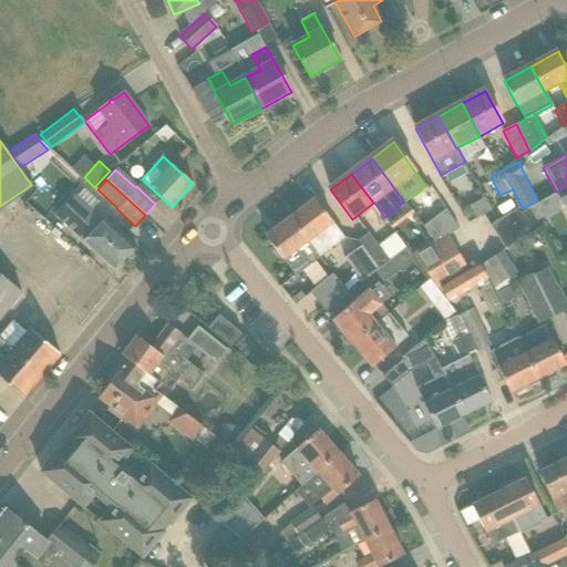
[(135,246),(119,232),(106,219),(99,227),(86,215),(90,212),(75,197),(58,215),(114,268),(135,246)]
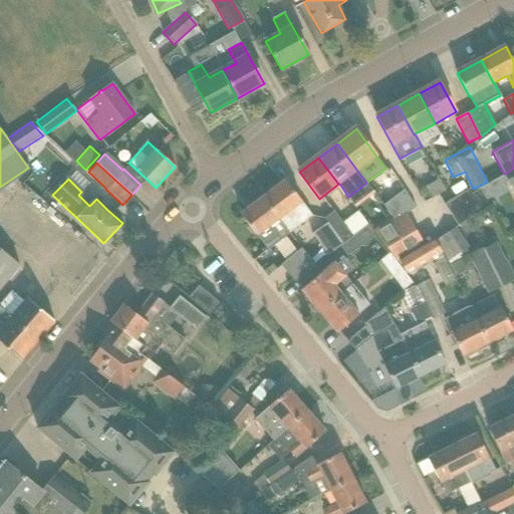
[(426,187),(432,198),(446,190),(440,179),(426,187)]
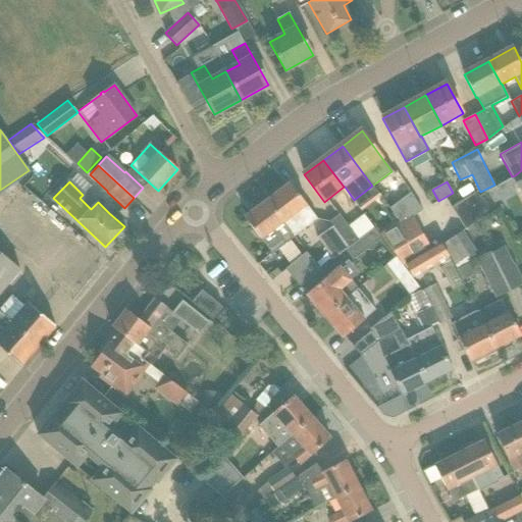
[(291,185),(268,202),(292,233),(304,224),(315,217),(306,205),(307,205),(303,200),(303,201),(291,185)]
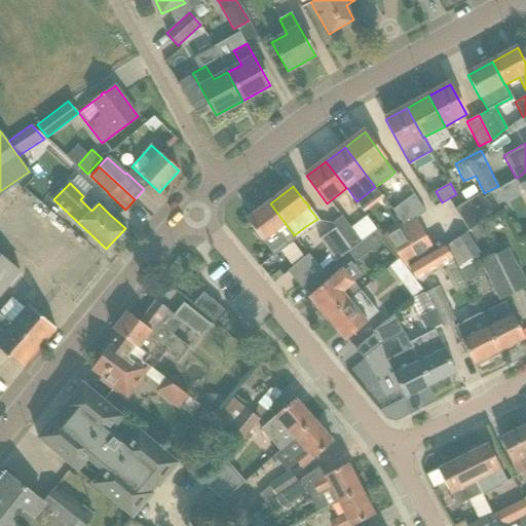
[(501,212),(491,194),(486,197),(485,196),(482,197),(479,193),(455,210),(468,230),(501,212)]
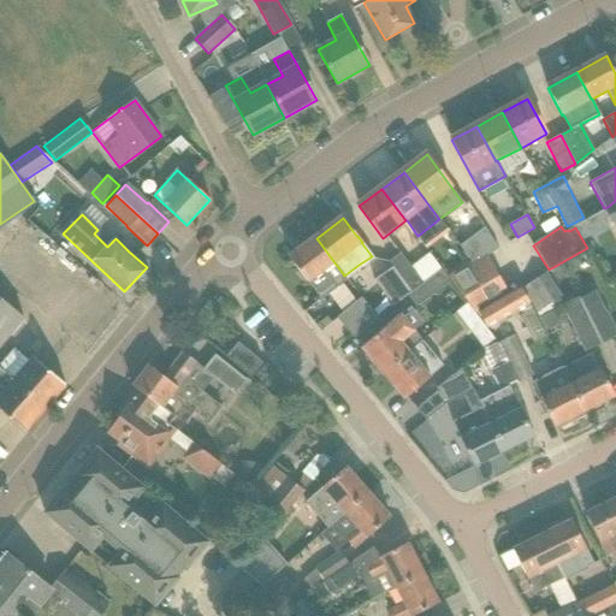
[(485,255),(486,256),(496,250),(483,227),(457,247),(471,264),(485,255)]
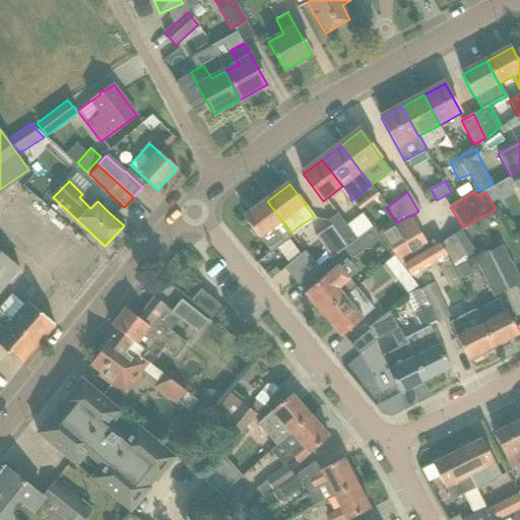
[(290,233),(267,201),(244,217),(270,253),(281,245),(293,236),(290,234),(290,233)]
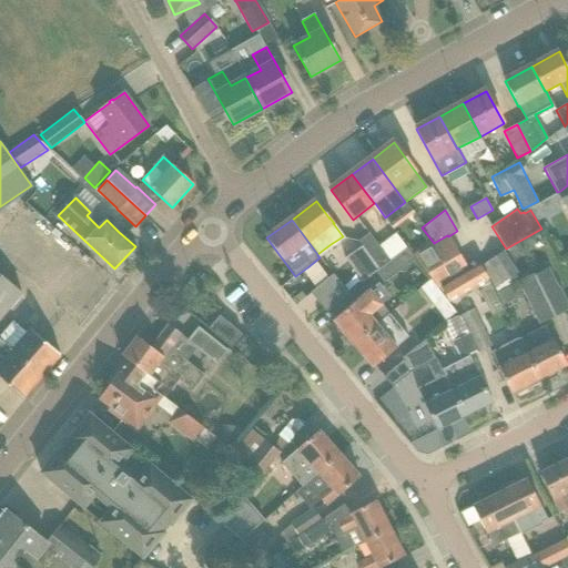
[(387,260),(368,233),(357,242),(361,246),(377,267),(387,260)]
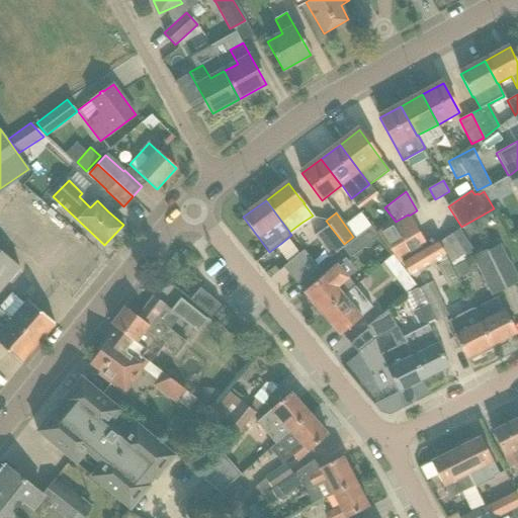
[(396,222),(377,233),(390,249),(419,232),(409,216),(408,214),(396,222)]
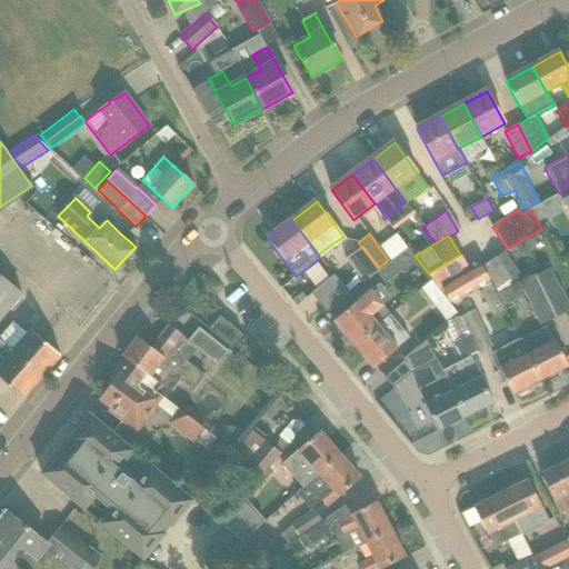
[(378,268),(361,247),(345,258),(362,283),(376,272),(375,271),(378,268)]
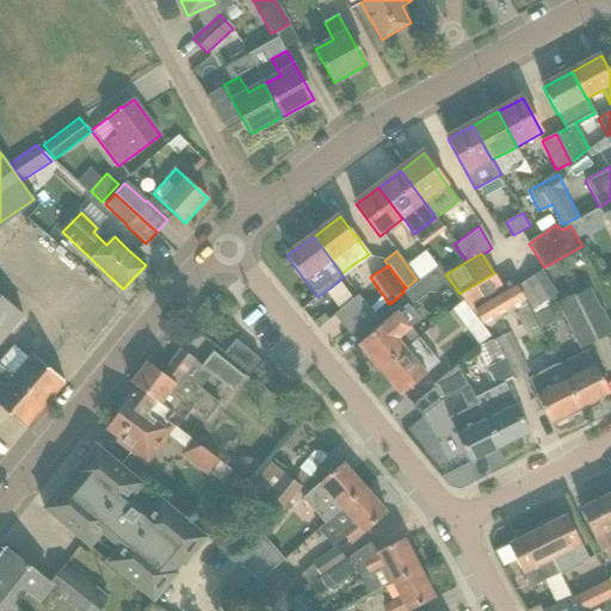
[(417,279),(406,288),(407,290),(403,292),(412,303),(445,279),(437,267),(419,281),(417,279)]
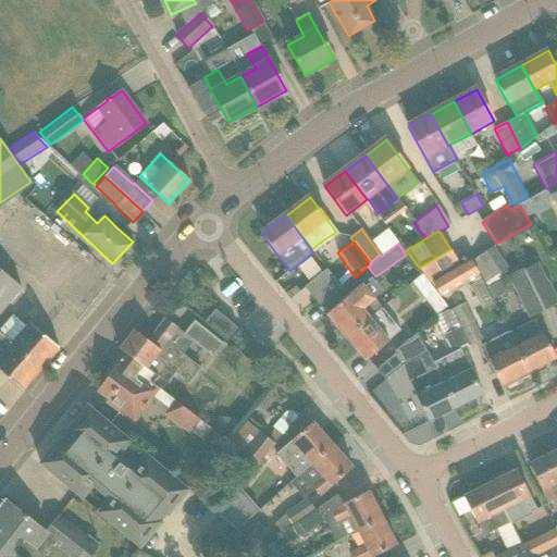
[(507,269),(493,247),(478,256),(472,259),(485,286),(486,286),(494,283),(493,279),(507,269)]
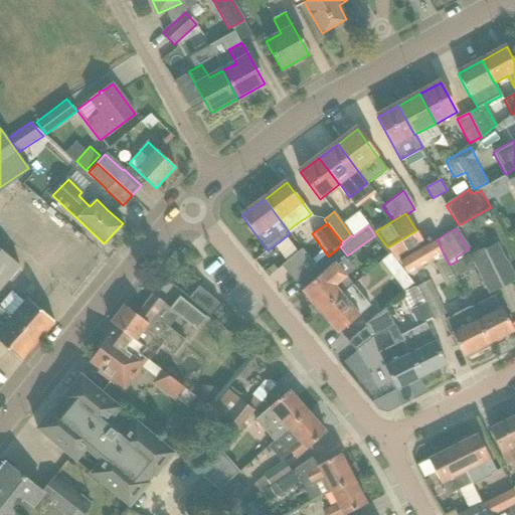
[(397,262),(398,261),(424,245),(416,230),(387,247),(397,262)]
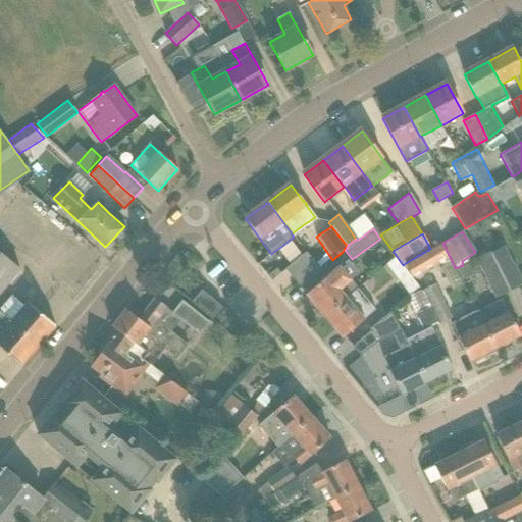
[(445,276),(457,269),(456,268),(455,268),(442,243),(430,249),(404,264),(412,277),(437,262),(445,276)]
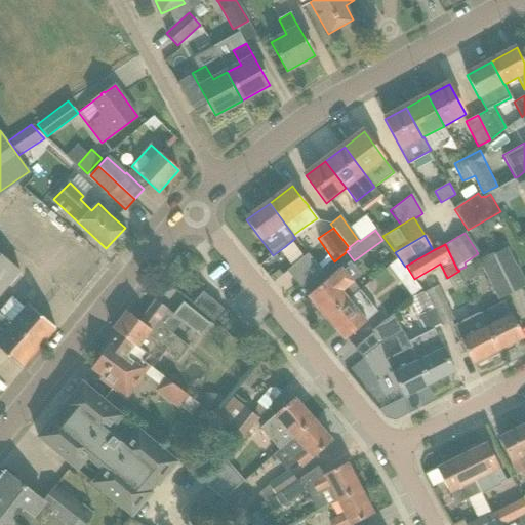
[(505,248),(493,253),(513,293),(524,286),(515,267),(514,267),(505,248)]
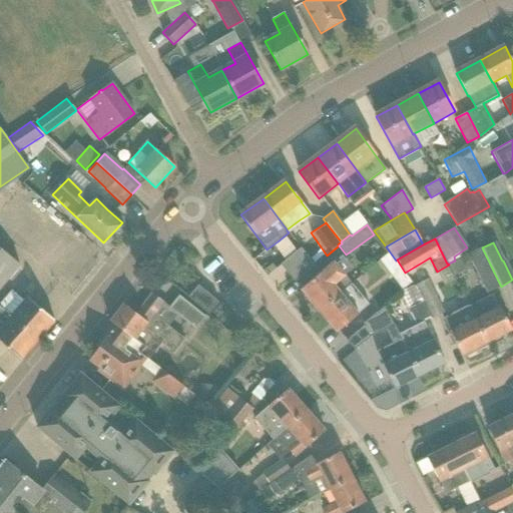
[(501,287),(482,247),(466,255),(485,295),(501,287)]
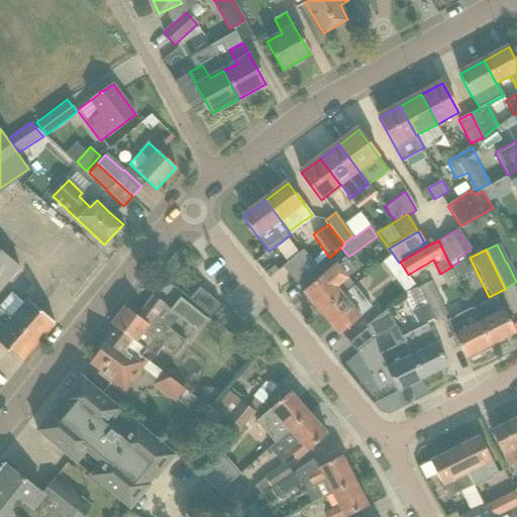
[(0,291),(19,268),(4,254),(0,250),(0,291)]
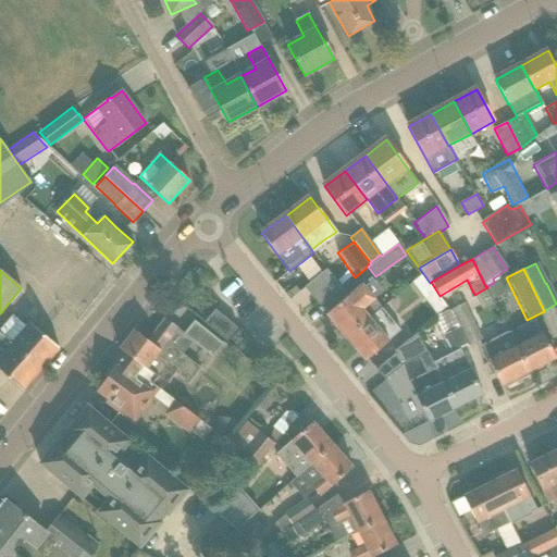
[(341,288),(325,270),(304,287),(319,306),(341,288)]
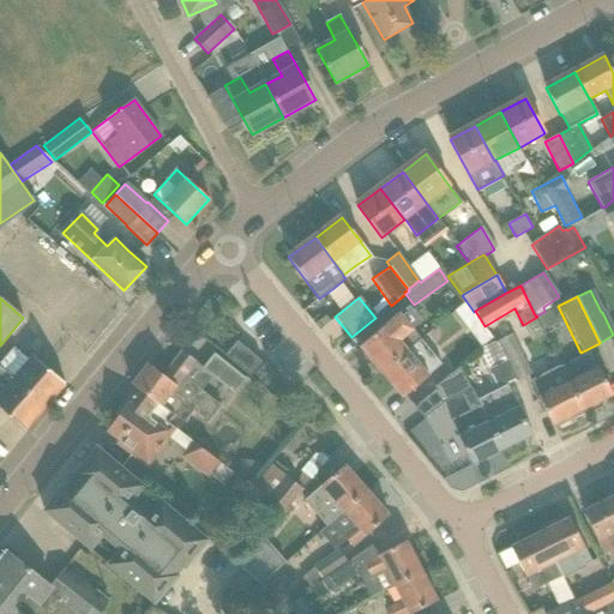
[(487,331),(465,304),(455,312),(481,347),(493,338),(487,331)]
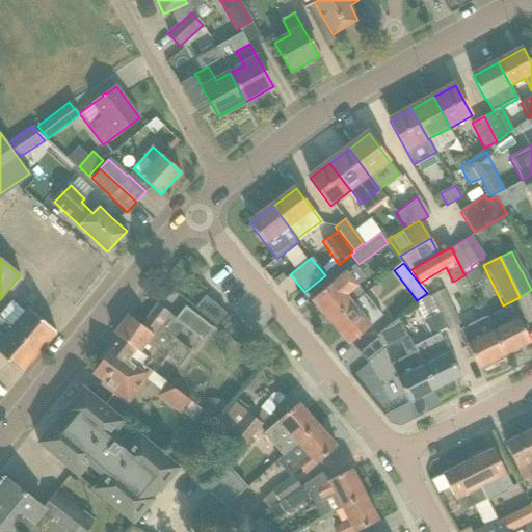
[(314,299),(333,321),(364,295),(345,273),(329,286),(314,299)]
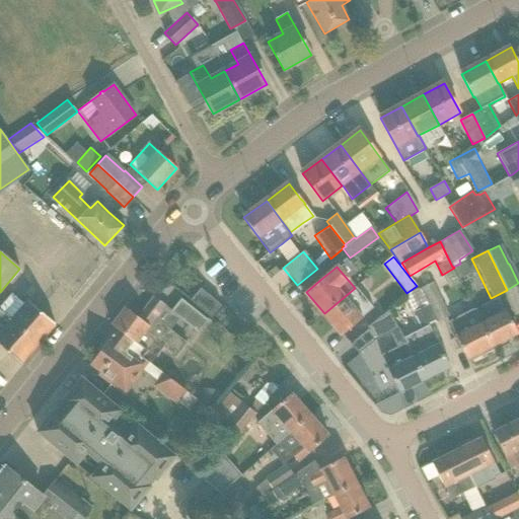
[(454,268),(442,275),(448,288),(460,282),(454,268)]
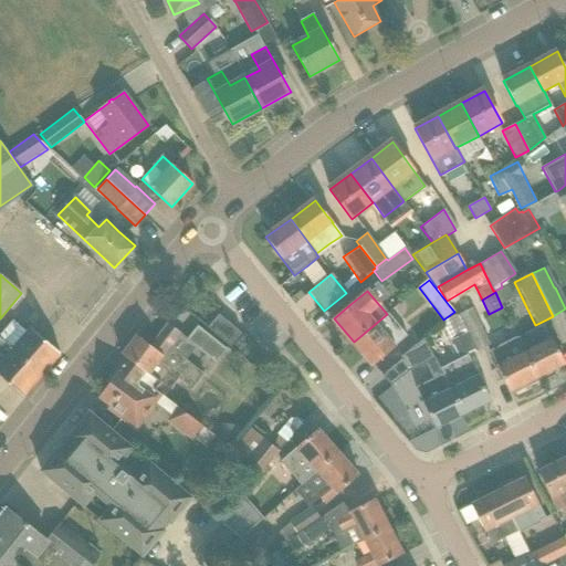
[(459,300),(449,305),(454,312),(456,315),(464,310),(459,300)]
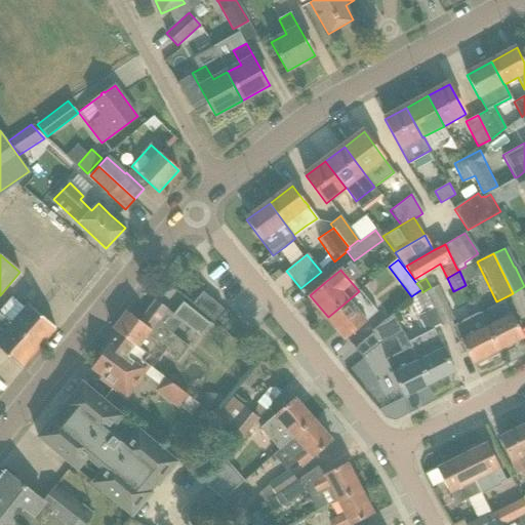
[(427,291),(443,325),(454,320),(438,285),(427,291)]
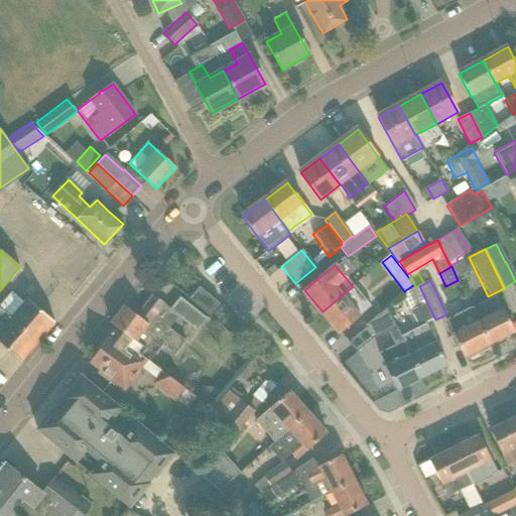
[(188,299),(210,316),(220,304),(199,286),(188,299)]
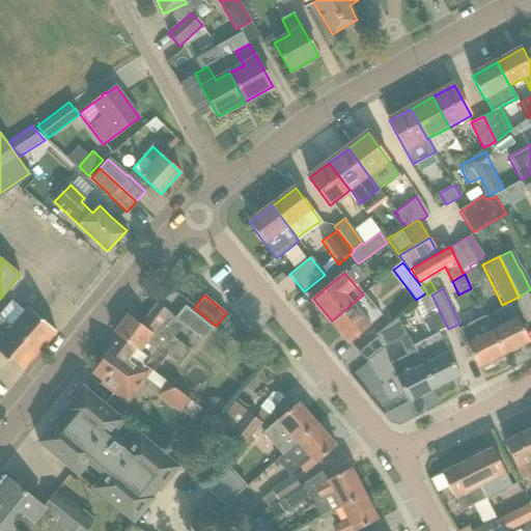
[(363,295),(332,320),(350,342),(370,326),(369,325),(381,315),(363,295)]
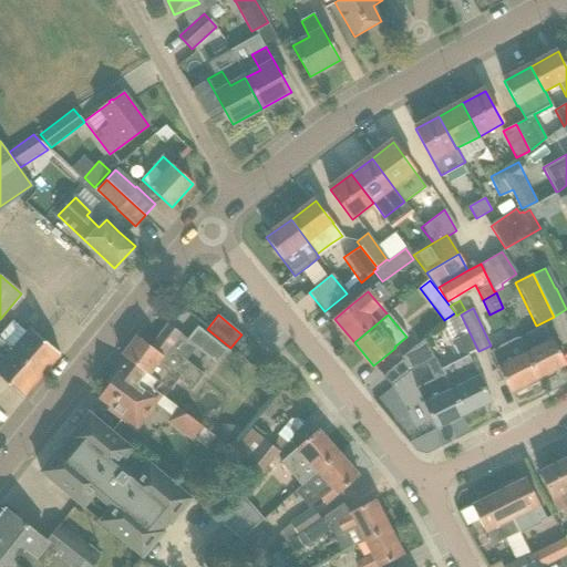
[(478,351),(461,315),(442,323),(460,360),(478,351)]
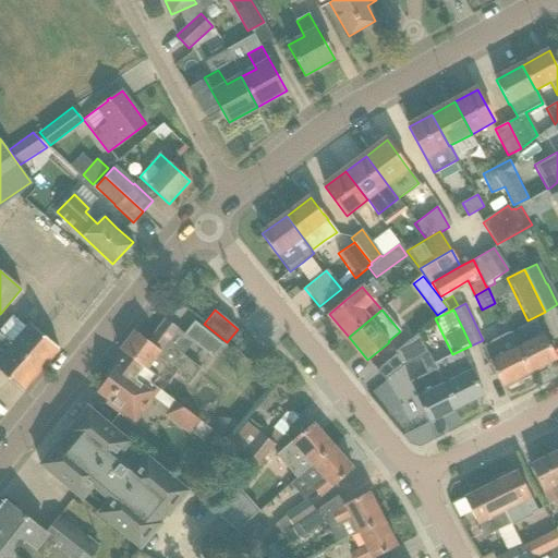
[(13,317),(0,331),(0,334),(40,370),(59,349),(31,324),(26,328),(13,317)]
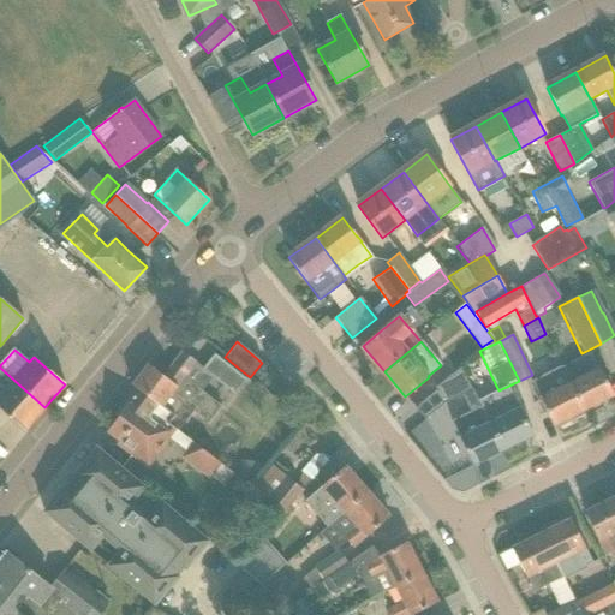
[(221,406),(203,390),(212,377),(234,395),(246,380),(214,354),(203,369),(196,363),(183,351),(163,376),(148,364),(131,386),(135,388),(160,406),(161,405),(173,415),(185,423),(193,412),(208,422),(221,406)]
